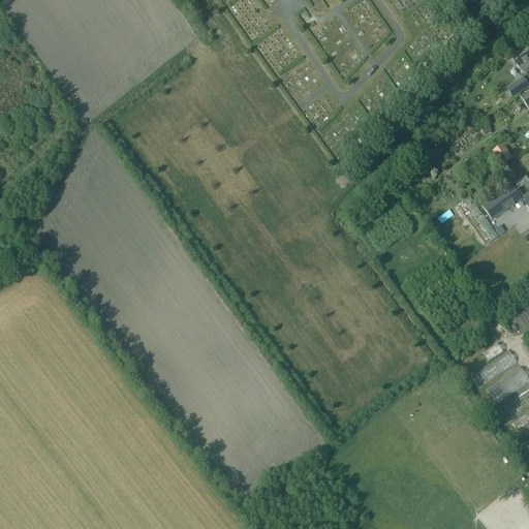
[(528,44),(526,40),(508,52),(522,73),(528,67),(528,44)]
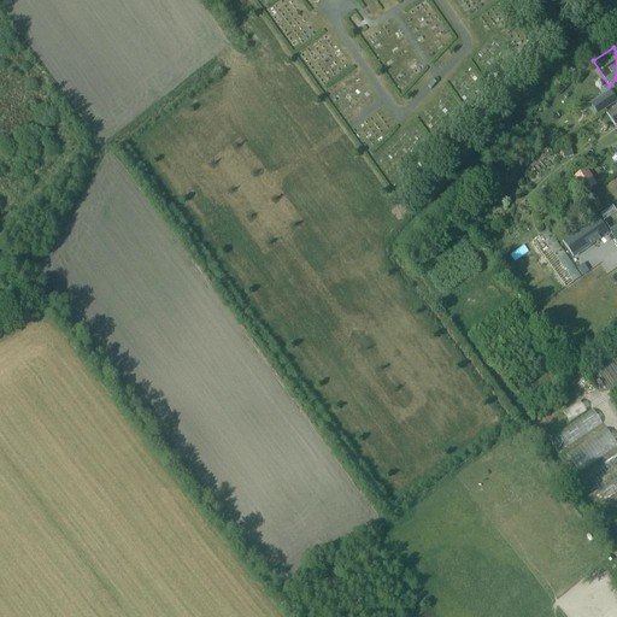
[(610,92),(597,99),(604,110),(616,101),(610,92)]
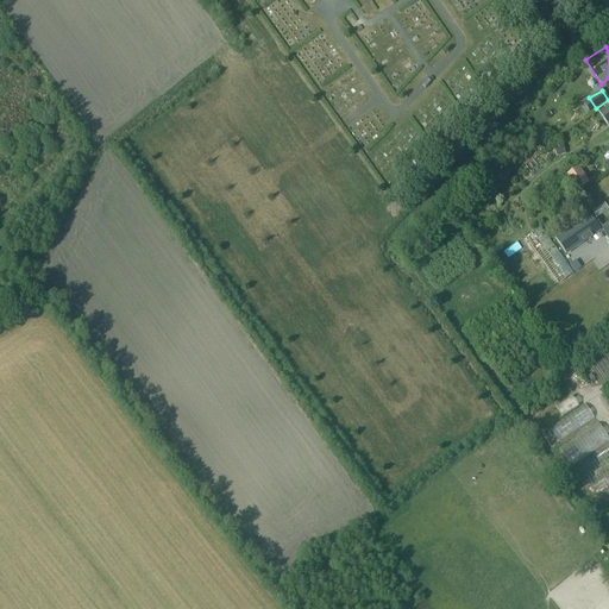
[(608,105),(598,112),(606,123),(608,119),(608,105)]
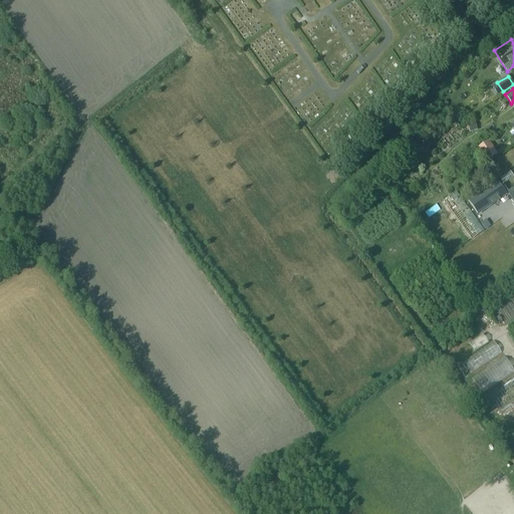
[(475,121),(468,123),(470,133),(477,131),(475,121)]
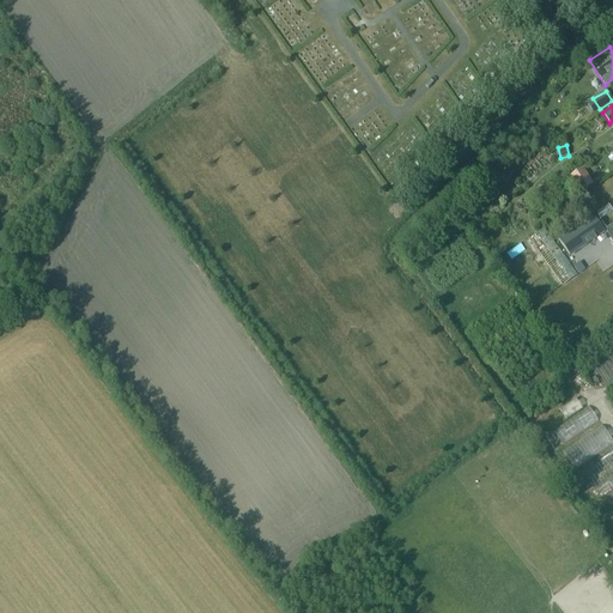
[(510,167),(501,175),(503,177),(513,169),(510,167)]
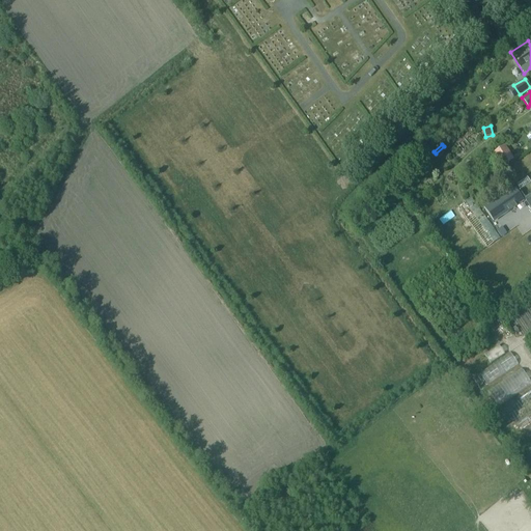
[(502,168),(514,160),(505,146),(493,154),(502,168)]
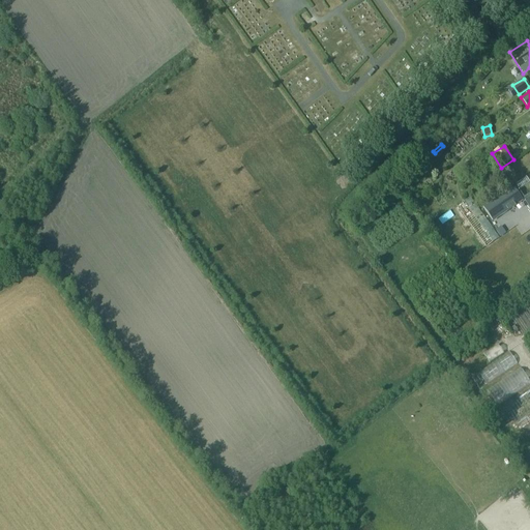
[(512,185),(482,206),(493,222),(523,201),(512,185)]
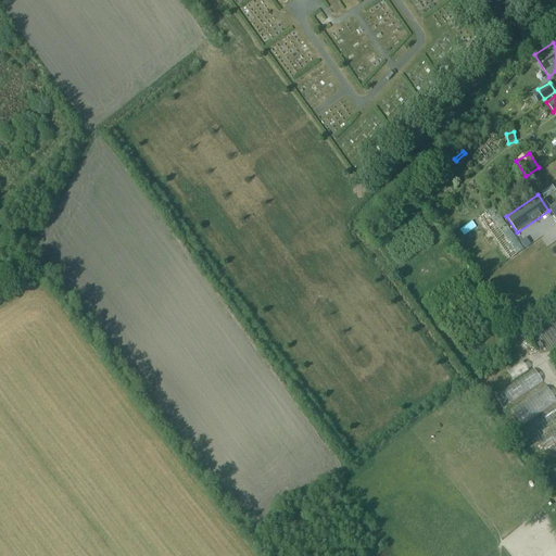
[(485,213),(480,216),(484,224),(509,260),(523,250),(493,207),(485,213)]
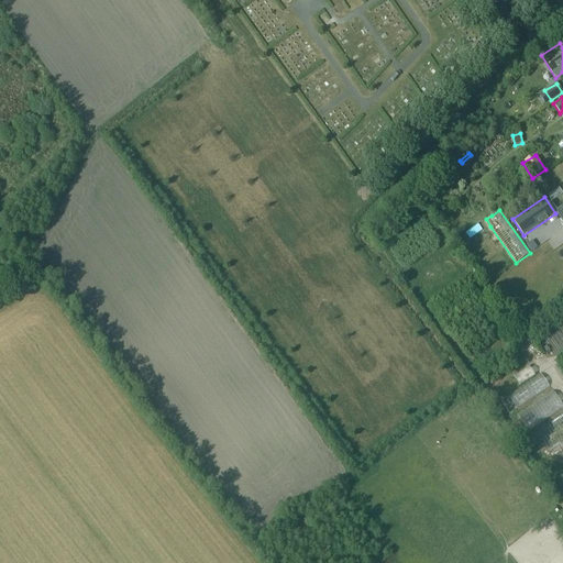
[(551,309),(556,305),(553,300),(532,315),(534,318),(539,323),(554,312),(551,309)]
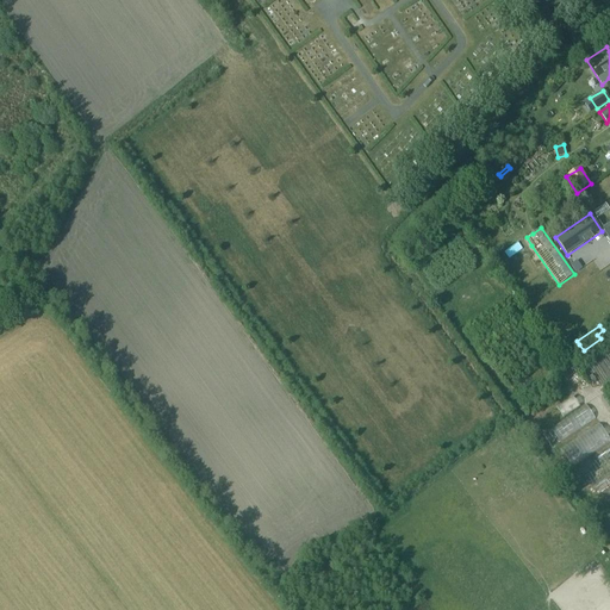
[(580,408),(573,398),(556,409),(564,418),(580,408)]
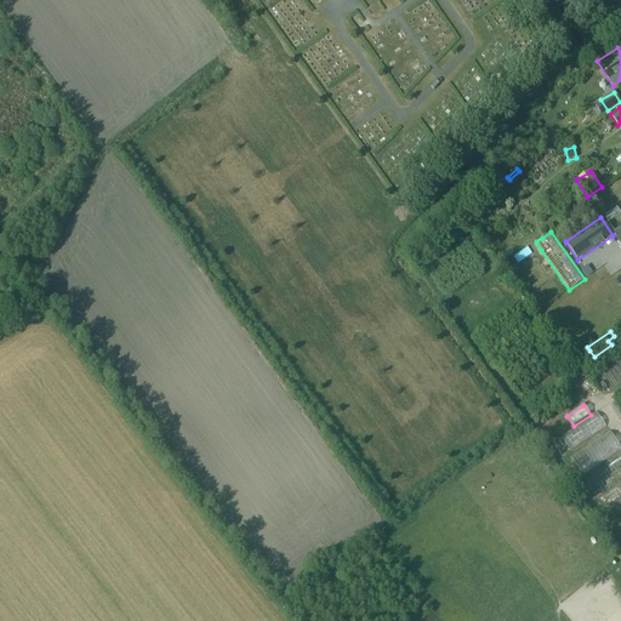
[(605,426),(596,414),(552,443),(562,456),(605,426)]
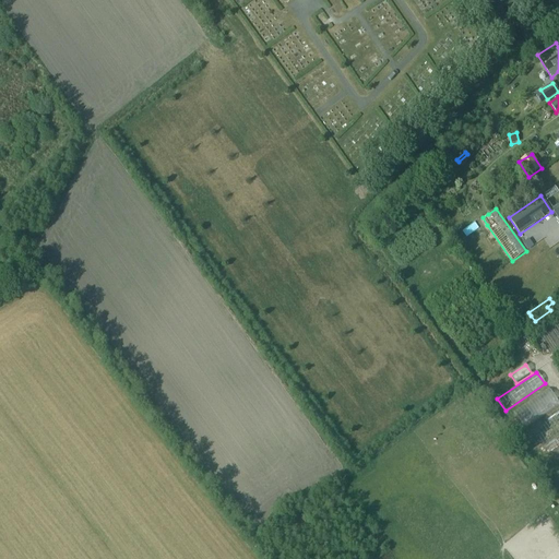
[(558,404),(548,389),(513,413),(523,429),(558,404)]
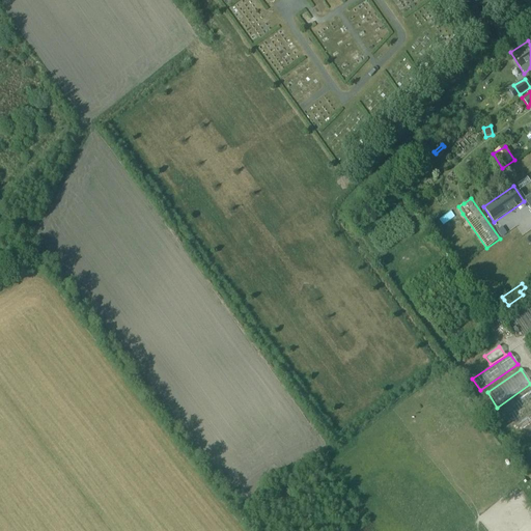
[(530,391),(500,411),(511,427),(530,413),(530,391)]
